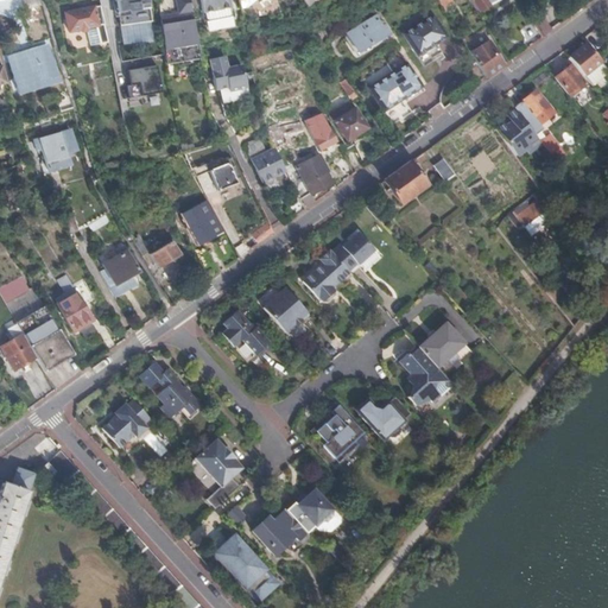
[(36,7),(43,6),(40,0),(24,0),(27,11),(36,7)]
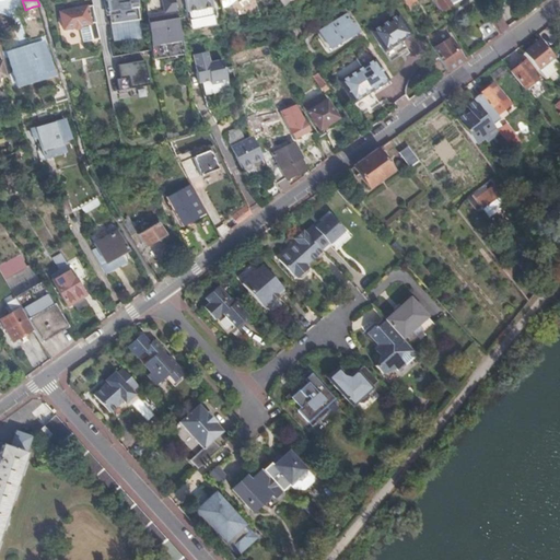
[(136,0),(105,0),(109,24),(140,19),(136,0)]
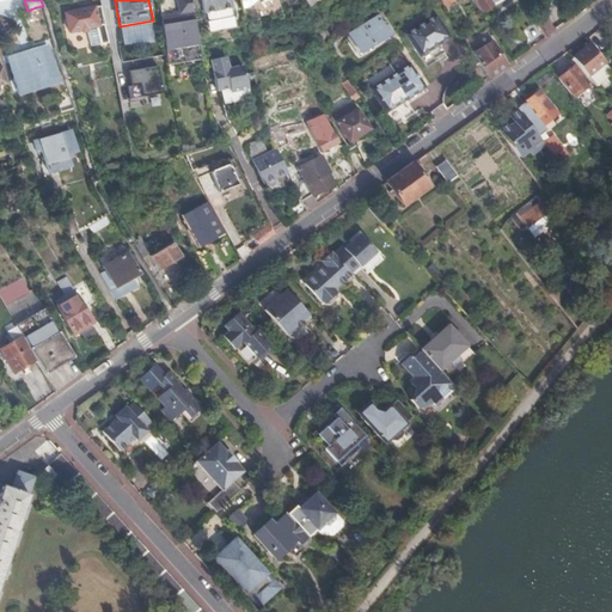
[(170,14),(171,19),(161,20),(164,35),(170,34),(172,49),(200,47),(199,41),(194,12),(193,6),(191,0),(177,0),(179,13),(170,14)]
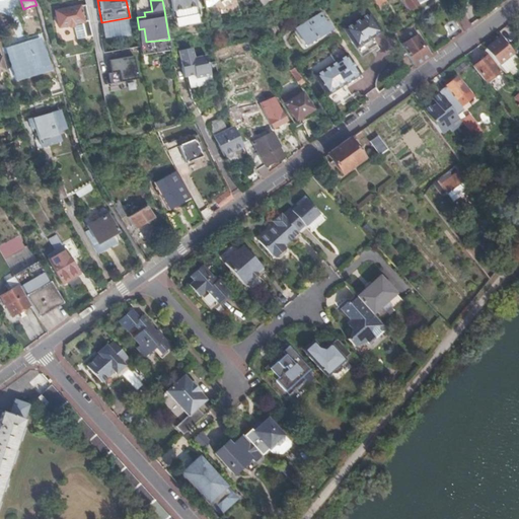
[(169,0),(173,13),(198,7),(196,0),(169,0)]
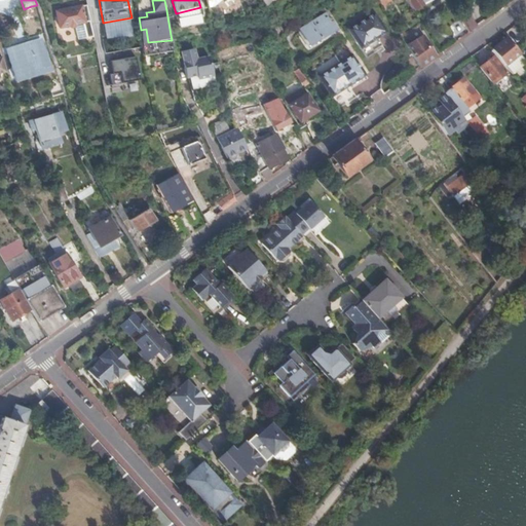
[(212,0),(211,0),(207,2),(208,8),(214,7),(223,0),(212,0)]
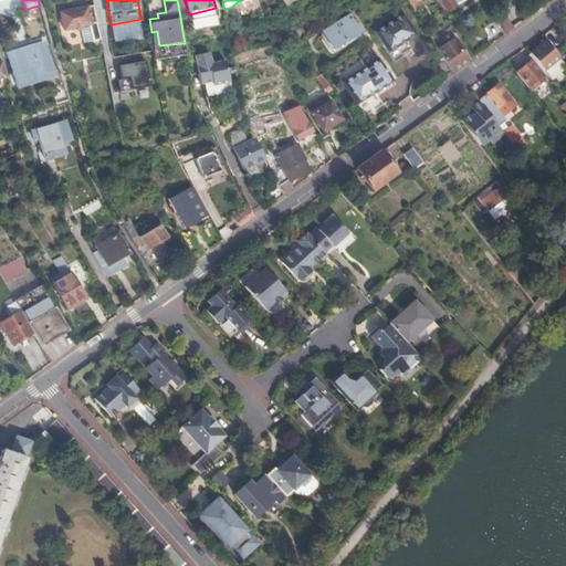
[(421,0),(408,0),(413,12),(425,7),(421,0)]
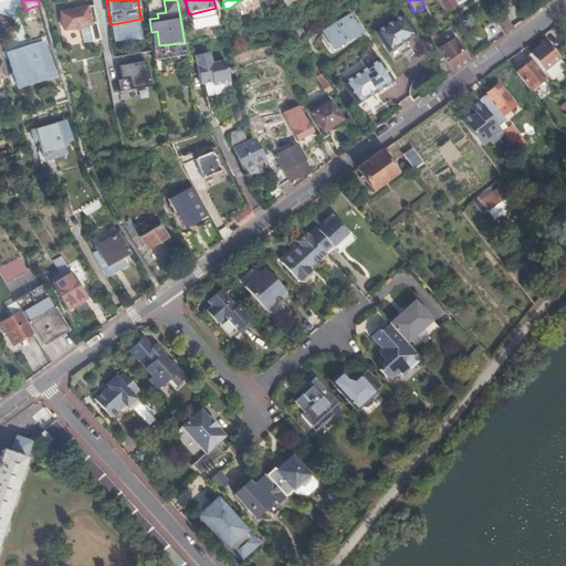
[(93,4),(87,7),(75,9),(75,11),(72,16),(62,18),(64,29),(74,27),(74,28),(76,29),(80,28),(81,25),(91,23),(94,40),(101,39),(97,22),(93,4)]
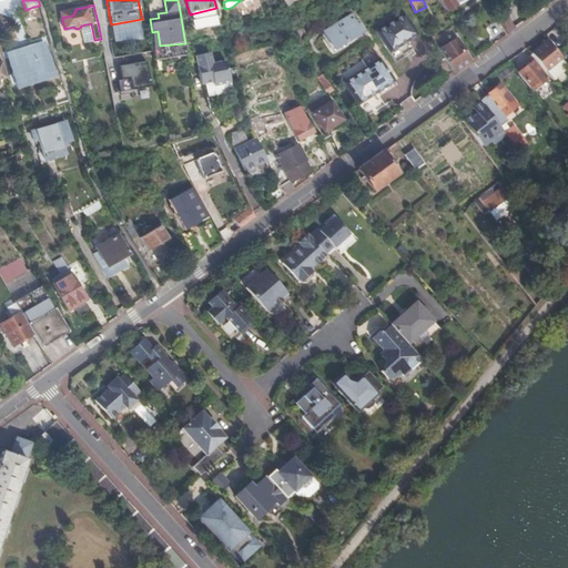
[(216,8),(190,14),(191,22),(219,17),(216,8)]
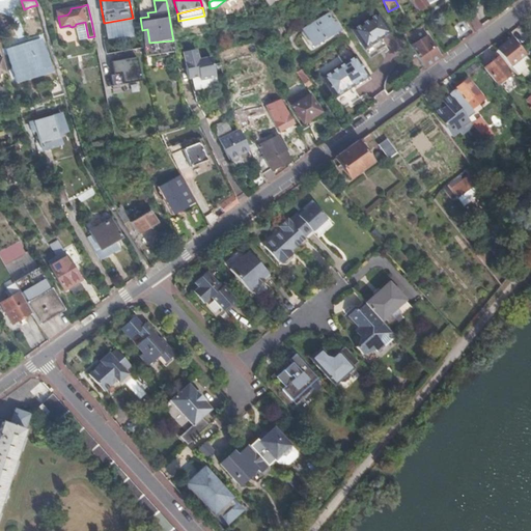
[(71,8),(57,10),(58,17),(67,15),(71,10),(71,8)]
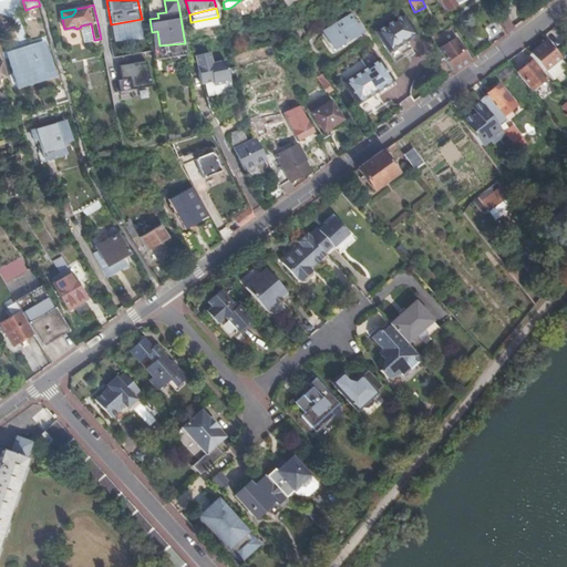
[(361,31),(350,13),(323,30),(334,48),(361,31)]
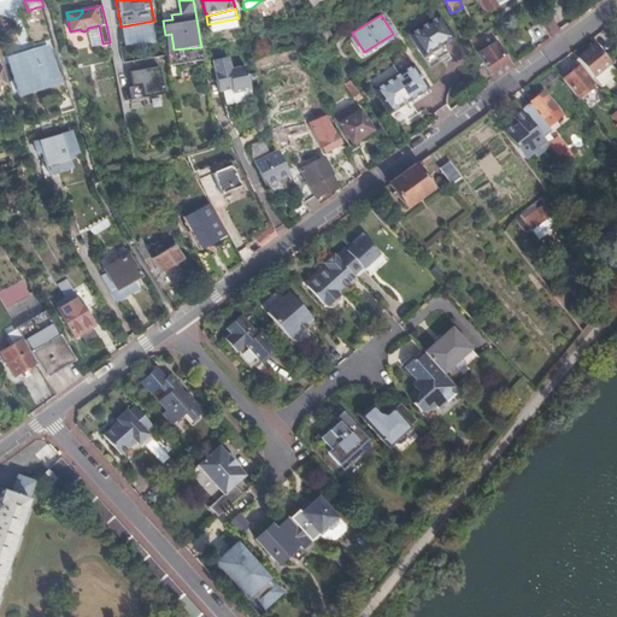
[(439,15),(407,34),(423,59),(454,40),(439,15)]
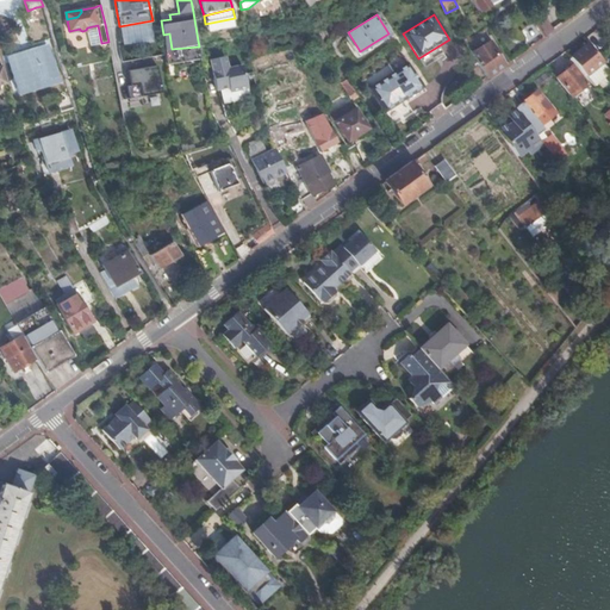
[(546,36),(553,30),(546,19),(537,24),(546,36)]
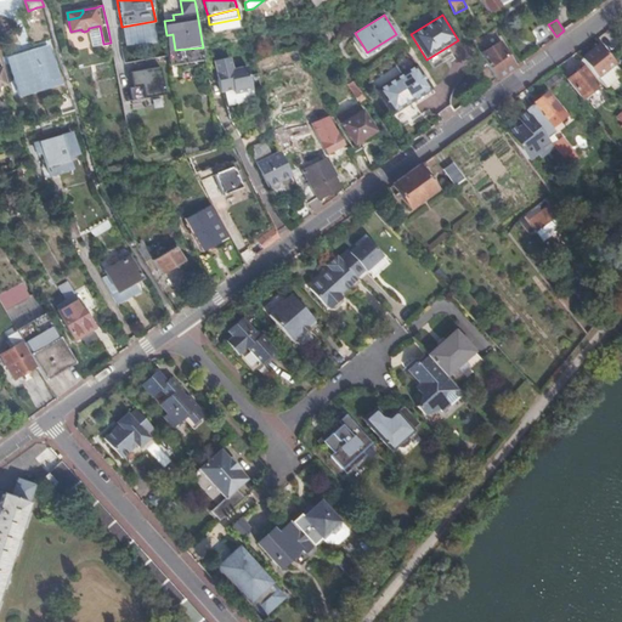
[(89,28),(92,46),(103,44),(100,26),(89,28)]
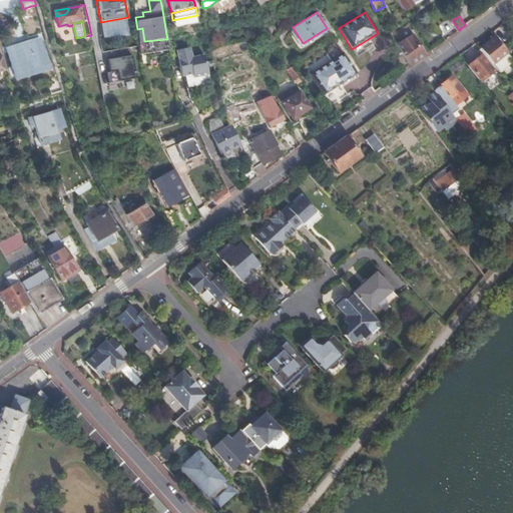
[(137,29),(139,41),(140,48),(168,45),(167,42),(167,39),(144,41),(142,28),(137,29)]
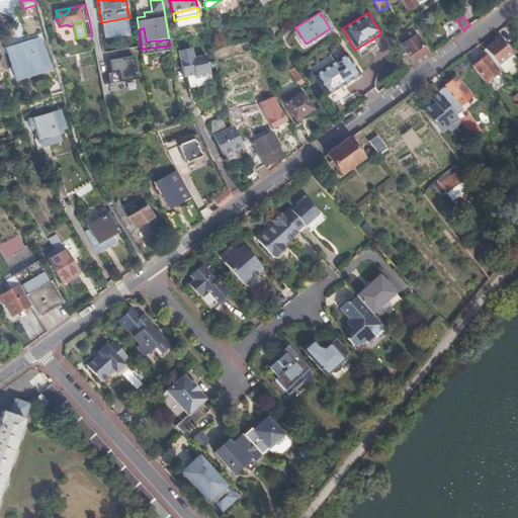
[(414,66),(430,54),(419,35),(402,47),(406,53),(414,66)]
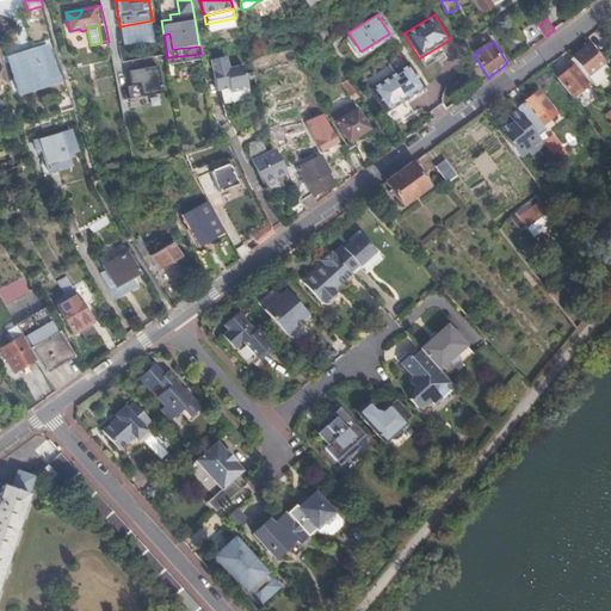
[(605,62),(590,44),(573,57),(587,75),(605,62)]
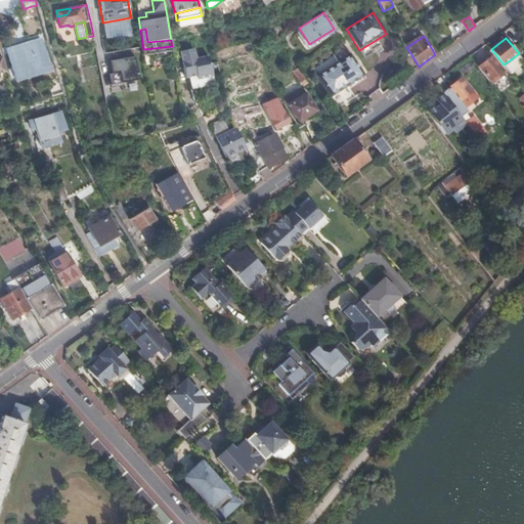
[(24,44),(32,74),(48,69),(39,39),(24,44)]
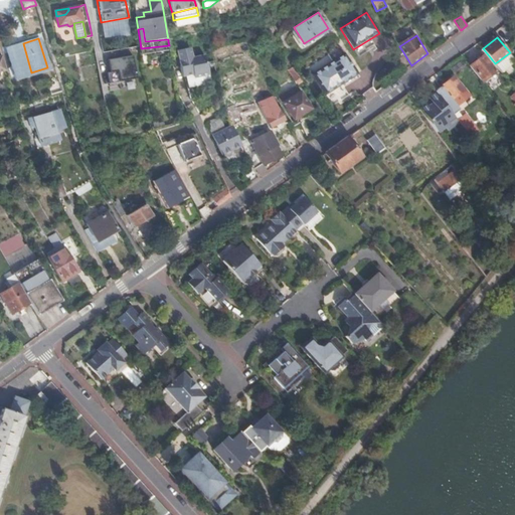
[(16,76),(31,72),(23,43),(7,48),(16,76)]
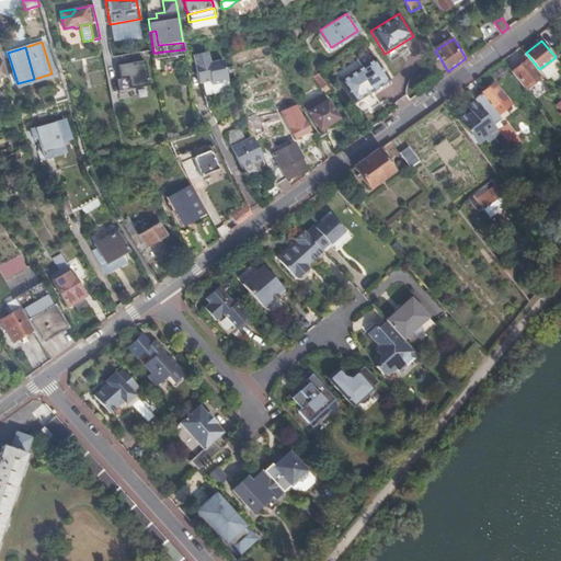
[(209,53),(196,55),(199,71),(198,72),(198,75),(202,75),(204,83),(210,81),(212,86),(230,81),(226,60),(212,64),(209,53)]
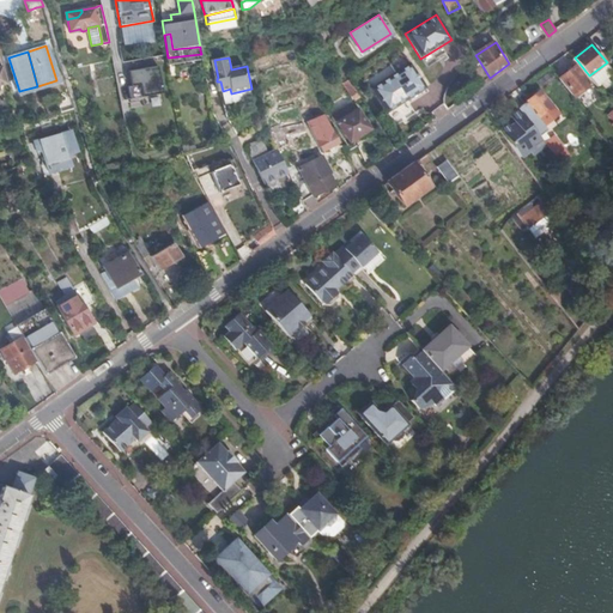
[(474,89),(490,78),(480,62),(465,72),(474,89)]
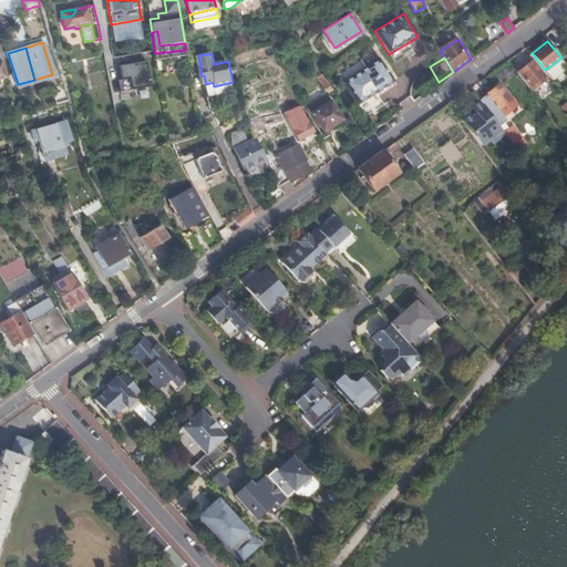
[(394,82),(379,59),(344,82),(367,117),(384,105),(375,93),(394,82)]
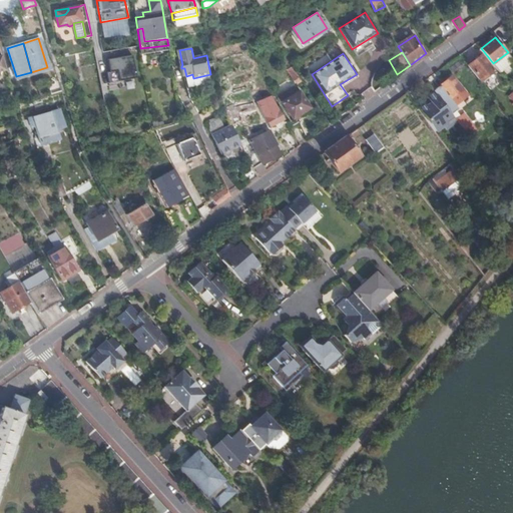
[(109,84),(111,91),(138,86),(136,79),(137,78),(132,55),(107,61),(110,73),(107,74),(109,84)]
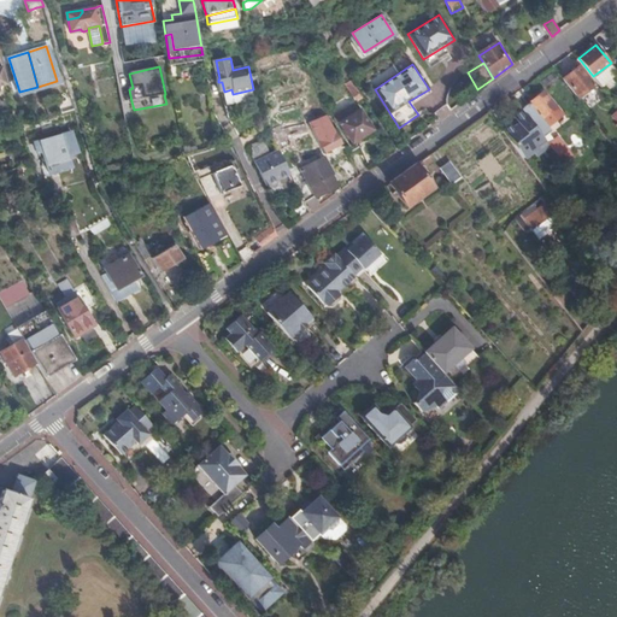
[(580,66),(564,78),(577,98),(594,84),(580,66)]
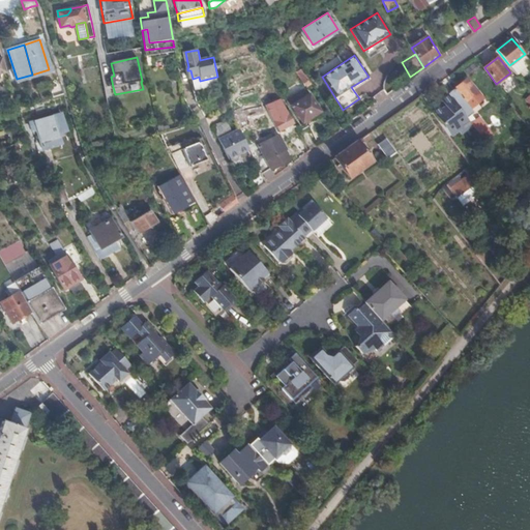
[(305,88),(312,83),(302,68),(297,71),(304,82),(302,83),(305,88)]
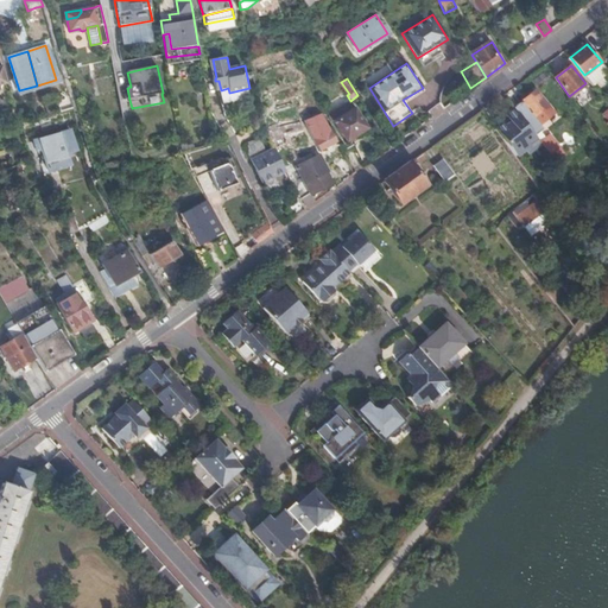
[(537,90),(513,107),(534,135),(542,130),(539,125),(555,114),(537,90)]
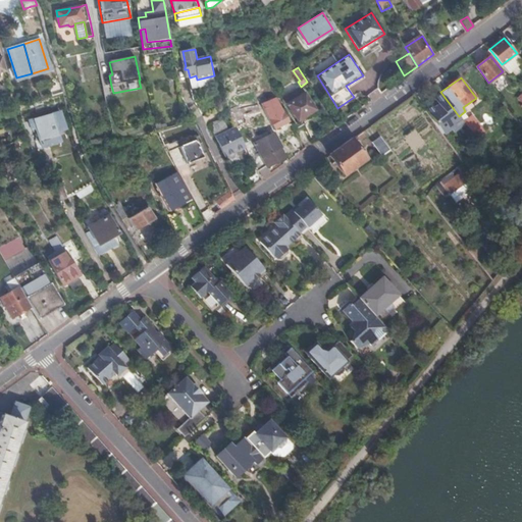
[(304,93),(301,88),(294,93),(297,98),(288,103),(298,120),(316,110),(306,92),(304,93)]
